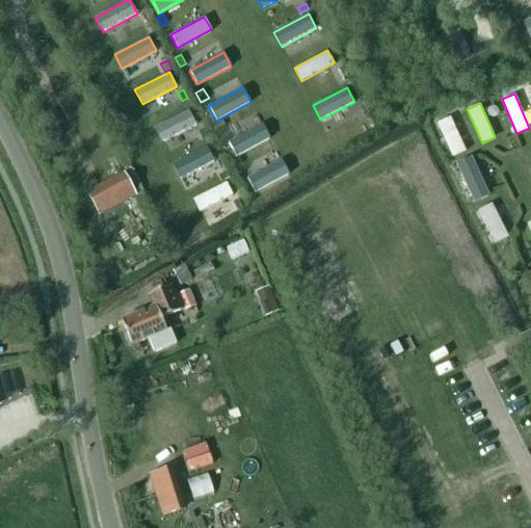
[(196,124),(189,109),(155,128),(162,142),(196,124)]
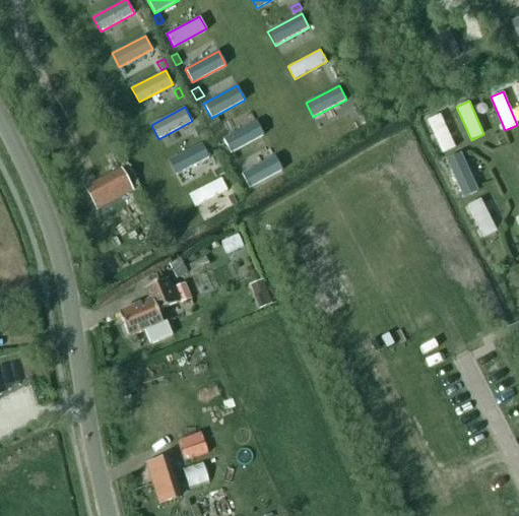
[(456,146),(440,114),(428,120),(444,152),(456,146)]
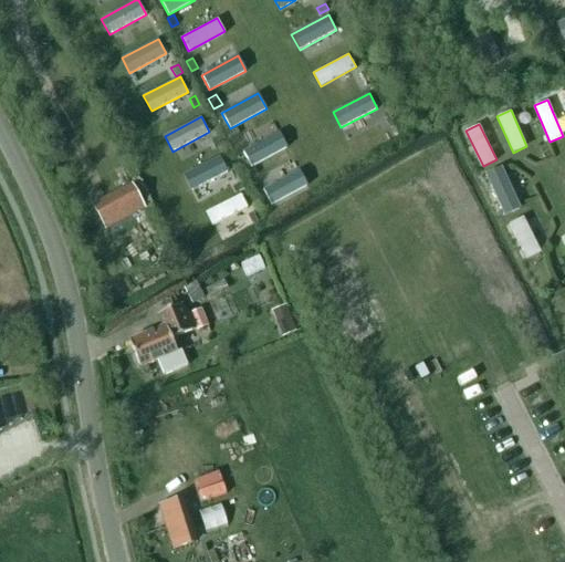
[(231,137),(240,132),(237,127),(228,133),(231,137)]
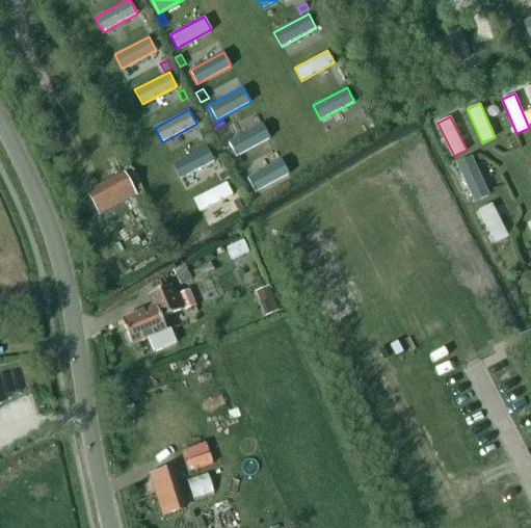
[(269,138),(262,124),(228,142),(236,157),(269,138)]
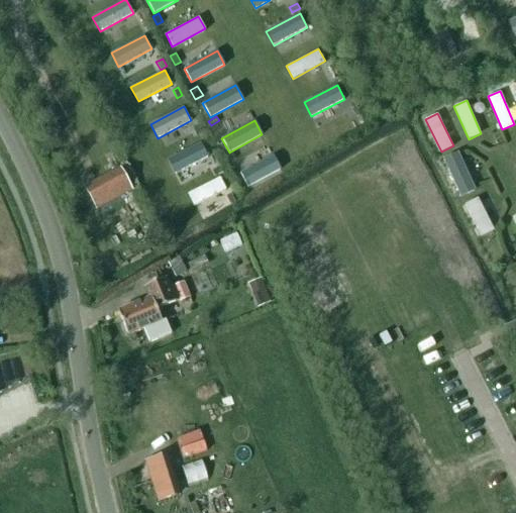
[(202,132),(198,124),(193,127),(197,135),(202,132)]
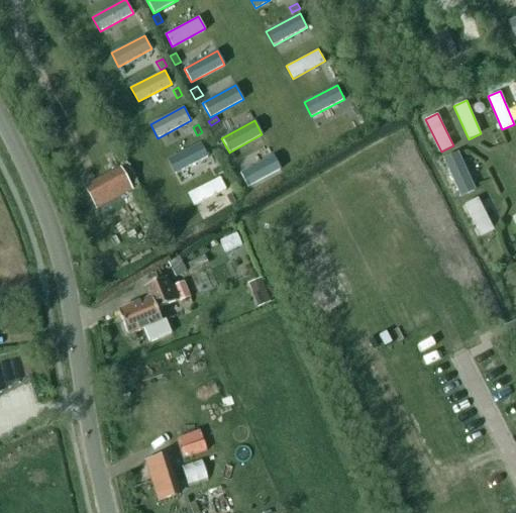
[(208,156),(201,141),(168,159),(175,173),(208,156)]
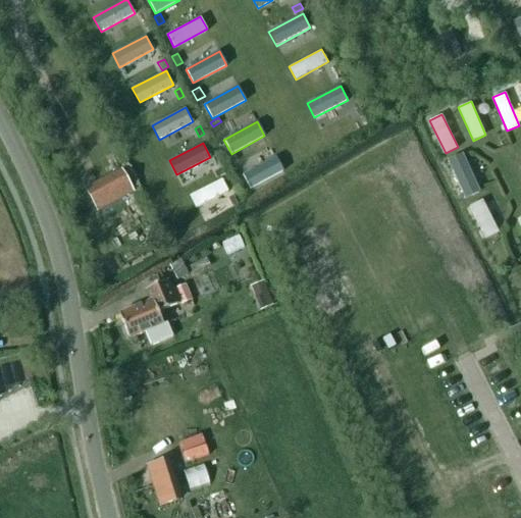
[(480,192),(462,153),(447,160),(465,199),(480,192)]
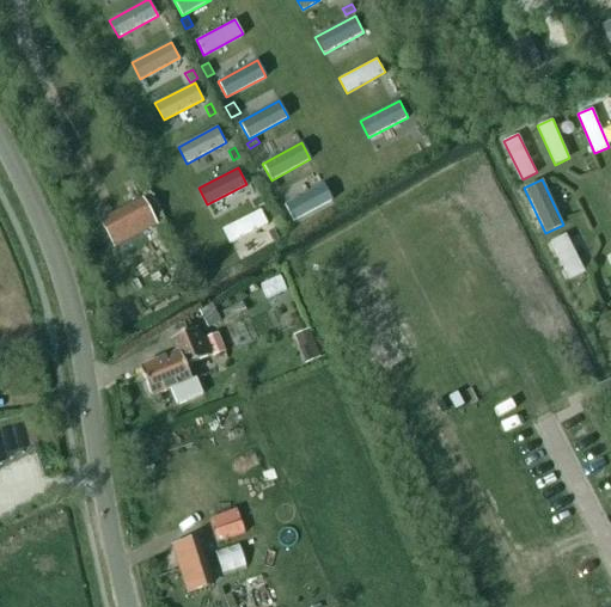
[(270,191),(280,185),(276,181),(267,186),(270,191)]
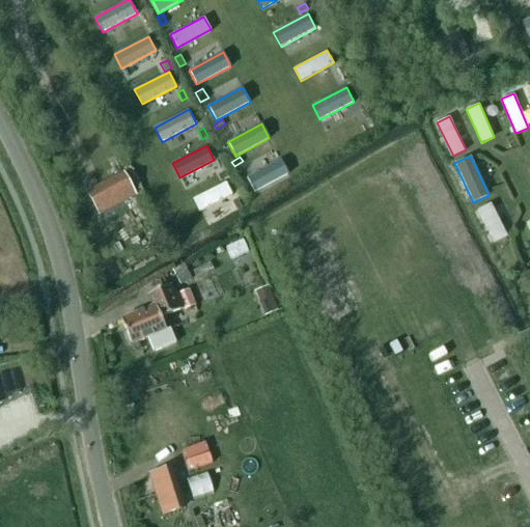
[(288,173),(280,159),(246,177),(254,192),(288,173)]
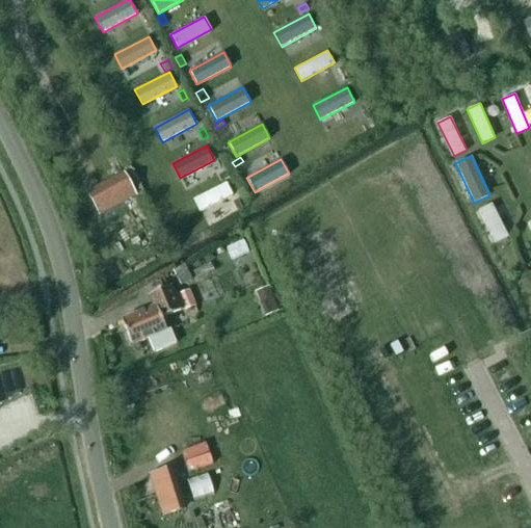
[(220,179),(229,176),(227,170),(218,175),(220,179)]
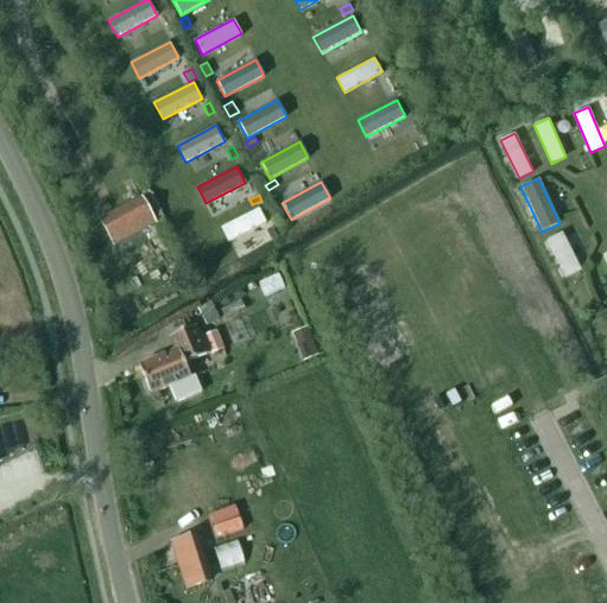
[(143,196),(100,217),(114,243),(156,221),(143,196)]
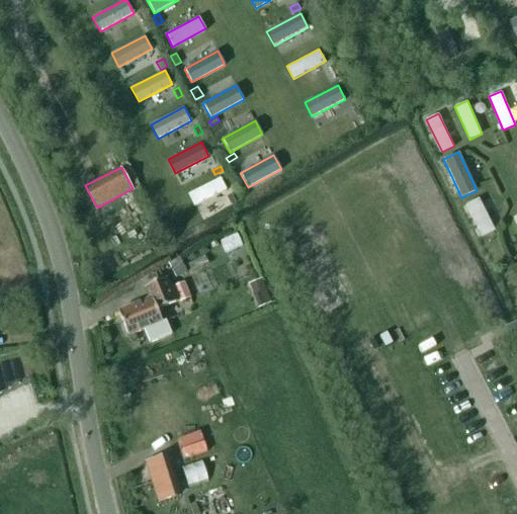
[(194,205),(227,189),(221,177),(188,193),(194,205)]
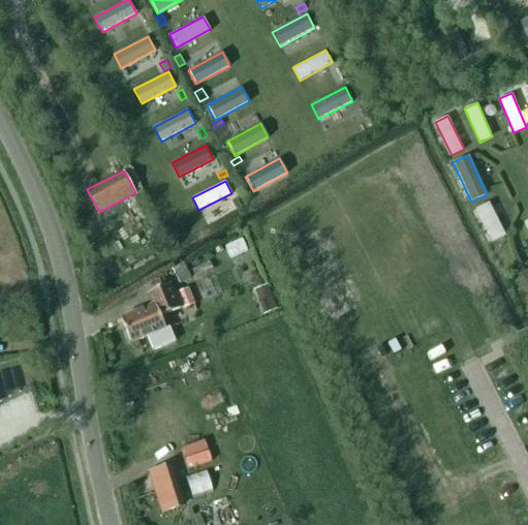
[(241,206),(237,197),(231,201),(236,209),(241,206)]
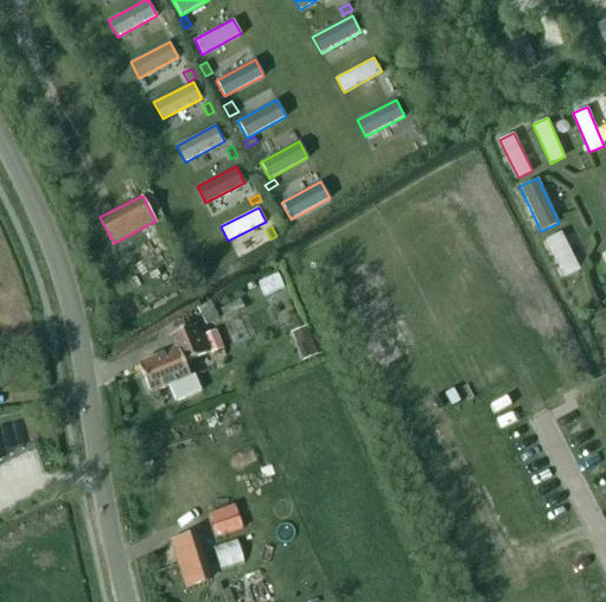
[(580,269),(562,231),(547,238),(566,276),(580,269)]
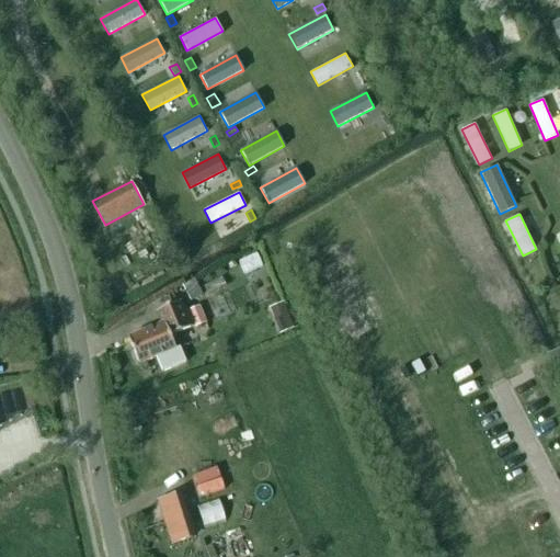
[(139,363),(157,356),(162,371),(186,361),(174,333),(191,327),(180,300),(156,311),(161,324),(128,338),(139,363)]
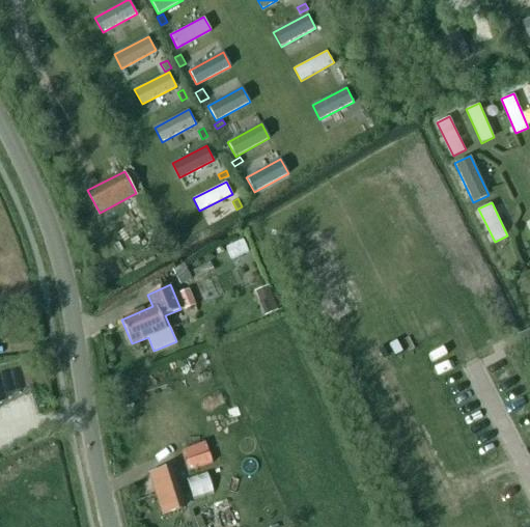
[(196,303),(190,286),(178,292),(186,307),(196,303)]
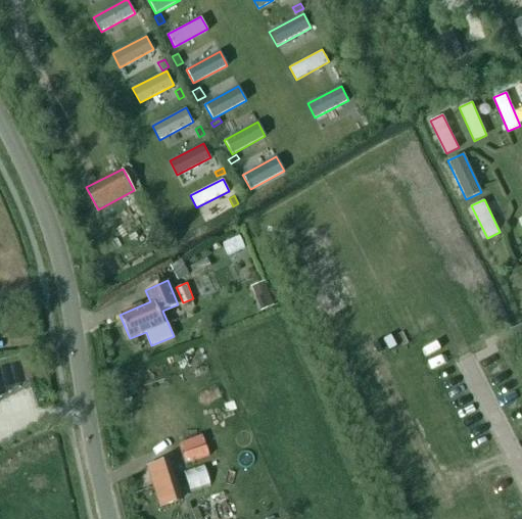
[(269,293),(257,298),(263,309),(273,304),(269,293)]
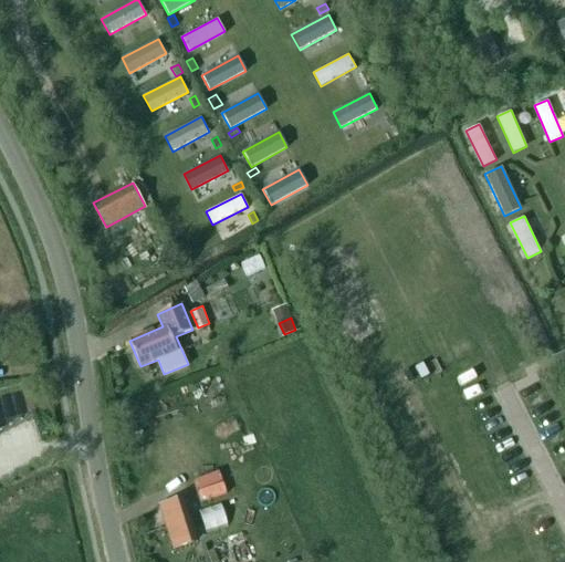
[(207,529),(251,514),(243,492),(200,507),(207,529)]
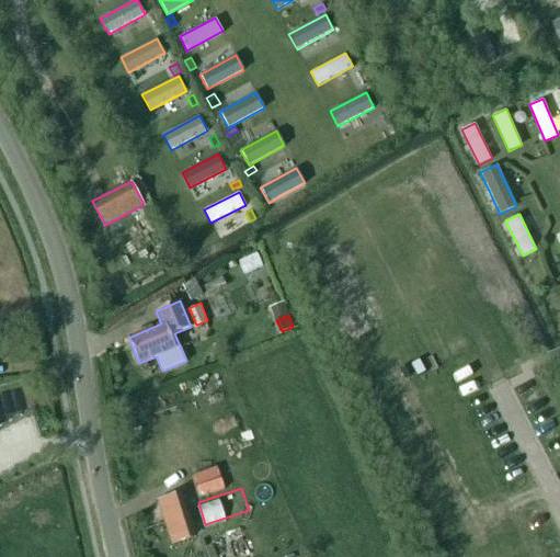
[(193,535),(180,492),(159,499),(173,541),(193,535)]
